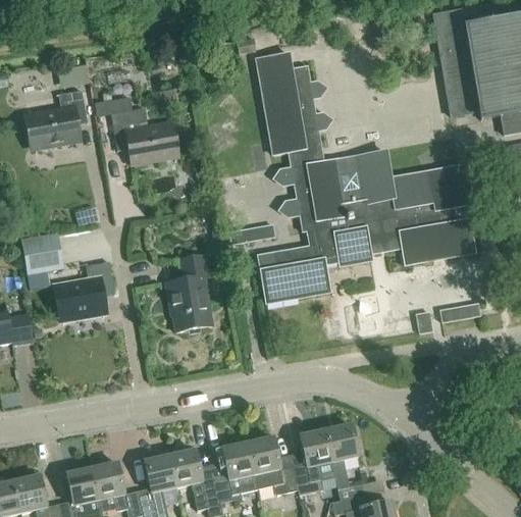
[(520,15),(498,20),(495,2),(433,13),(451,112),(479,107),(481,119),(501,116),(504,134),(520,130),(520,15)]
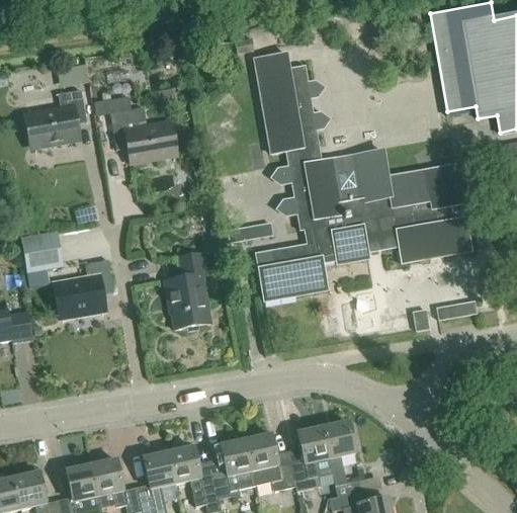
[(469,203),(462,163),(461,161),(389,174),(384,151),(383,148),(321,159),(304,65),(288,68),(285,52),(254,58),(271,153),(288,149),(291,165),(287,165),(302,243),(270,248),(273,264),(257,267),(262,298),(327,287),(322,258),(336,256),(337,261),(367,256),(366,250),(398,245),(401,261),(471,249),(463,204),(469,203)]
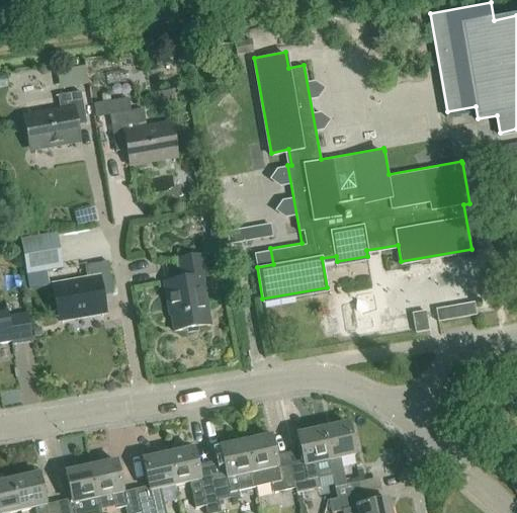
[(35,149),(85,141),(82,121),(86,120),(81,89),(58,93),(60,107),(29,112),(35,149)]
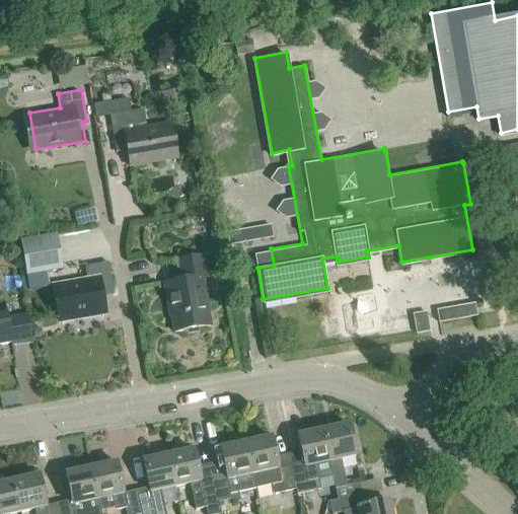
[(168,121),(146,125),(143,106),(111,112),(116,141),(124,139),(129,165),(174,157),(168,121)]
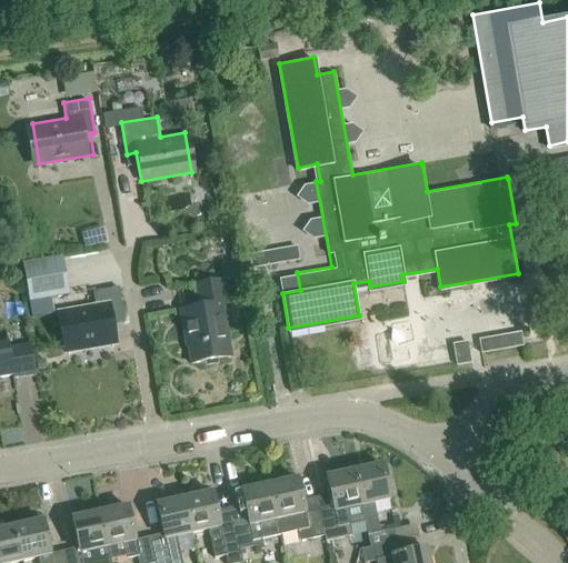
[(558,210),(567,208),(567,154),(549,158),(558,210)]
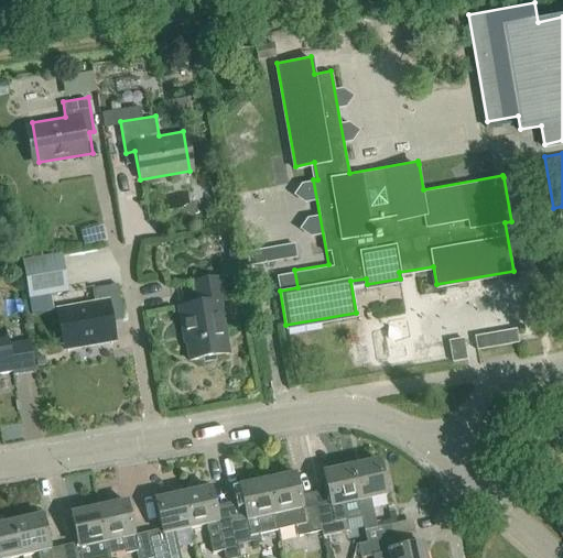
[(220,297),(227,297),(223,273),(196,277),(199,301),(179,304),(183,329),(185,329),(190,357),(229,350),(220,297)]
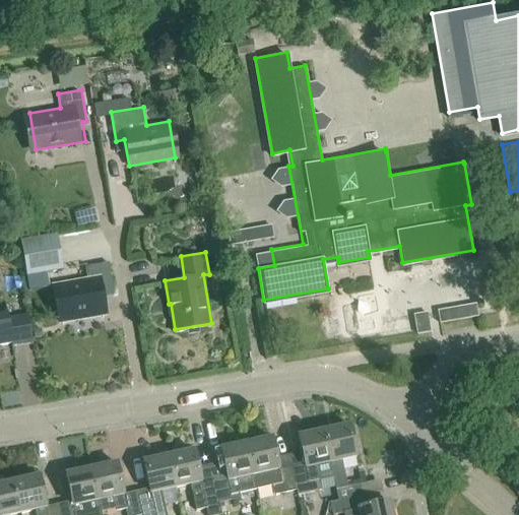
[(100,291),(113,288),(109,261),(67,267),(69,282),(57,284),(62,321),(104,314),(100,291)]
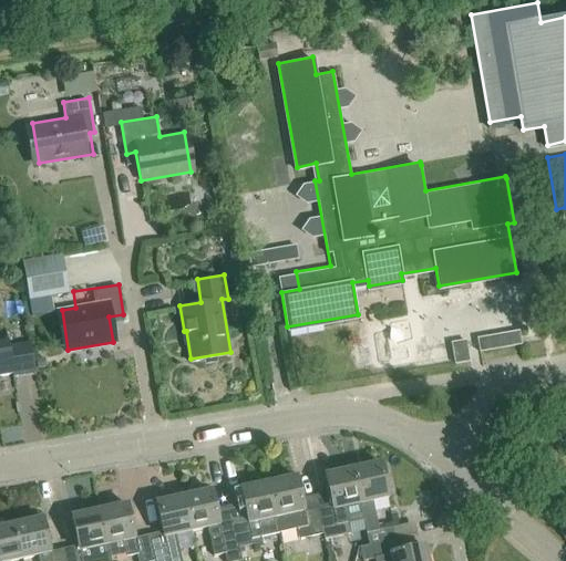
[(485,345),(526,336),(524,324),(483,333),(485,345)]
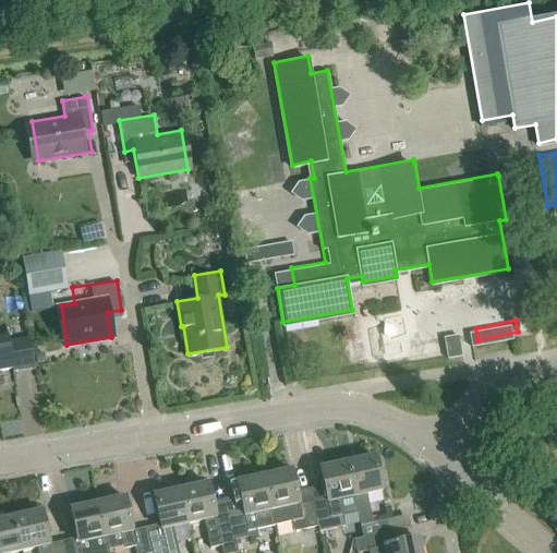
[(13,369),(35,365),(29,335),(10,338),(9,331),(0,332),(0,368),(12,367),(13,369)]
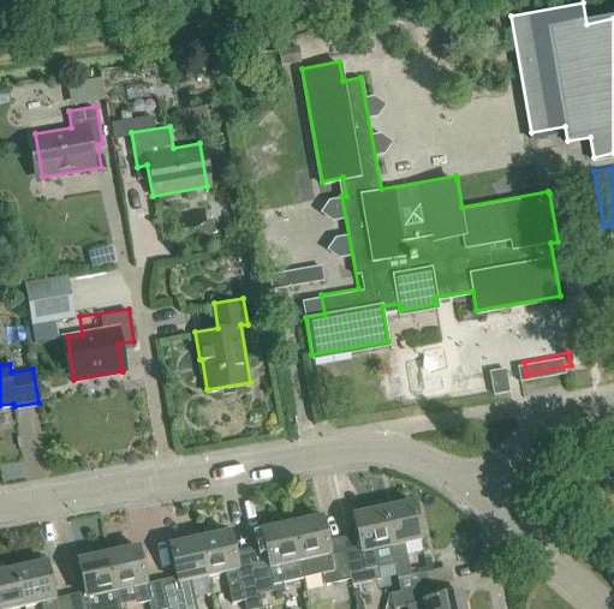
[(494,392),(510,388),(505,366),(489,369),(494,392)]
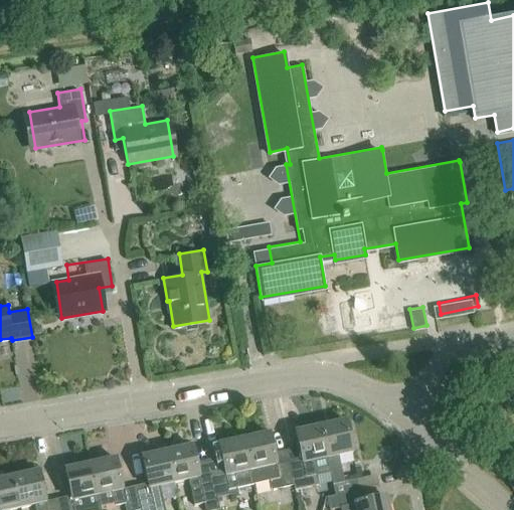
[(321,423),(331,469),(333,481),(344,479),(338,453),(353,450),(346,418),(321,423)]
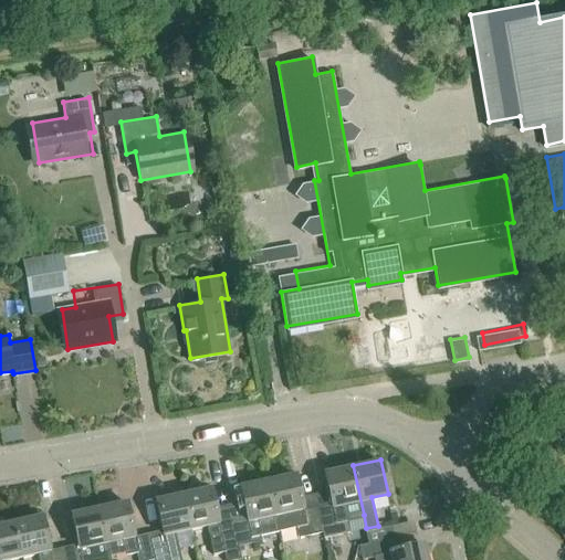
[(331,499),(317,503),(323,529),(324,535),(344,530),(349,529),(347,519),(364,515),(353,465),(325,472),(331,499)]
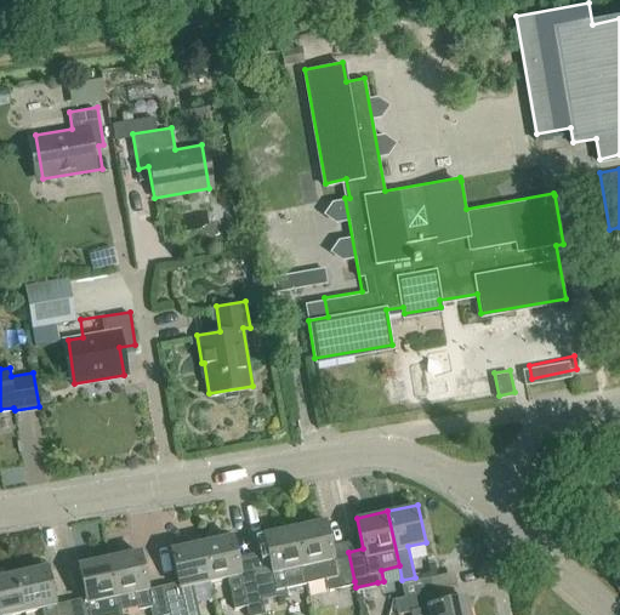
[(326,587),(354,581),(348,552),(333,556),(325,519),(294,525),(306,580),(324,576),(326,587)]
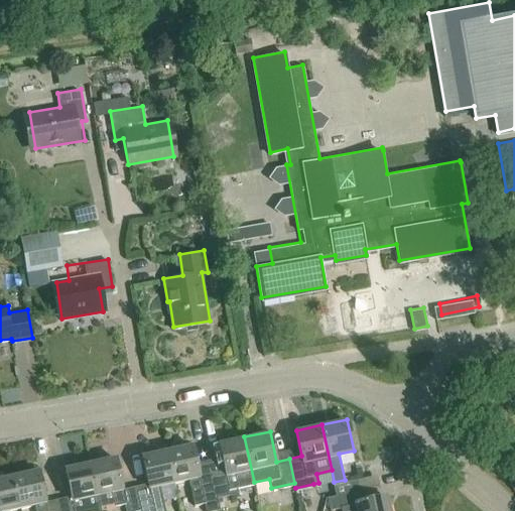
[(238,486),(254,482),(244,436),(220,442),(225,469),(212,472),(218,496),(231,493),(232,496),(239,495),(238,486)]
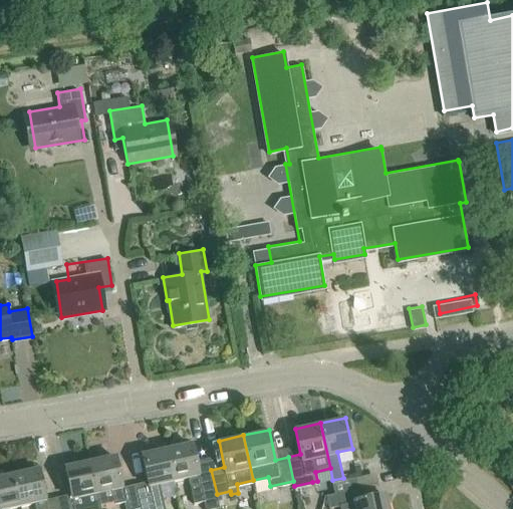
[(219,505),(217,494),(211,470),(199,472),(193,442),(168,448),(175,479),(189,476),(195,501),(204,499),(206,508),(219,505)]
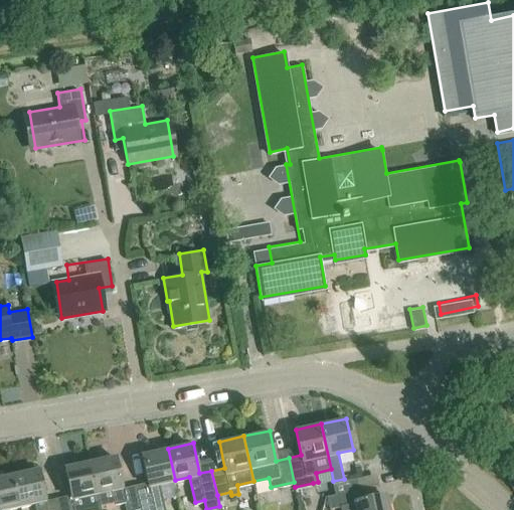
[(135,484),(141,509),(161,509),(166,509),(160,483),(175,480),(168,449),(141,455),(147,481),(135,484)]
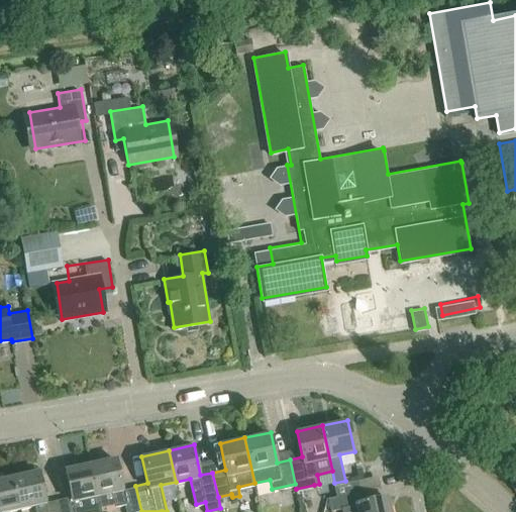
[(100,506),(115,502),(116,505),(125,503),(126,511),(141,511),(135,486),(123,488),(116,456),(91,463),(100,506)]
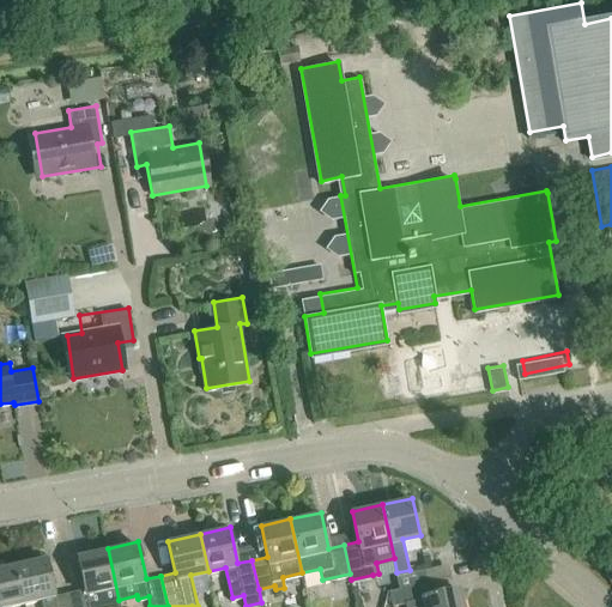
[(120,606),(119,600),(108,548),(78,554),(85,587),(70,590),(72,606),(120,606)]
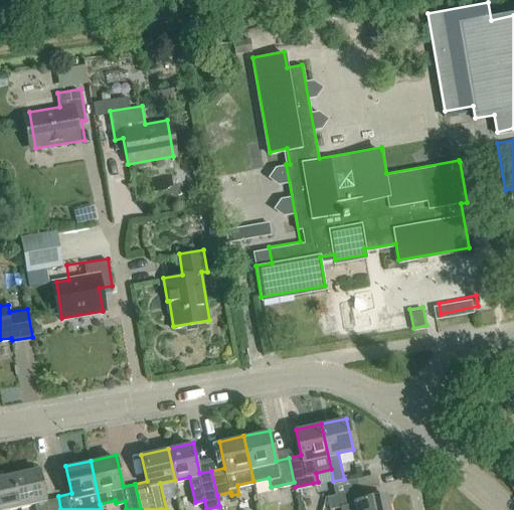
[(60,509),(58,496),(45,499),(39,468),(13,474),(20,505),(35,502),(36,509),(60,509)]
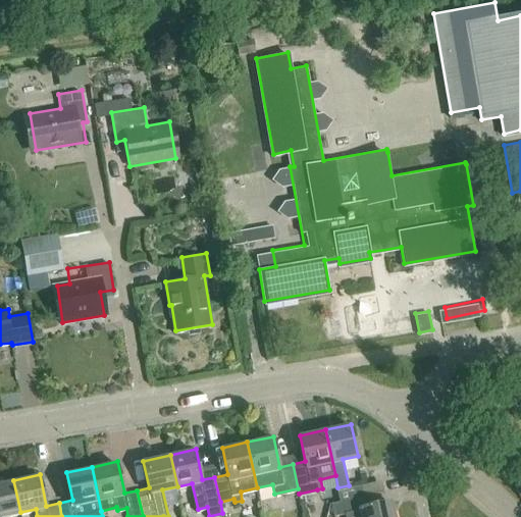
[(6,516),(20,512),(13,480),(0,482),(0,516),(6,516)]
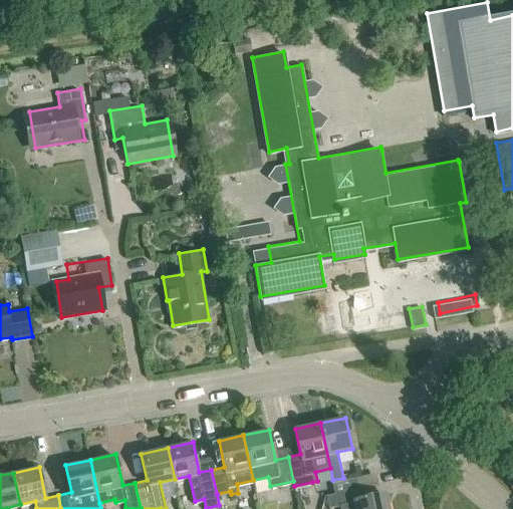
[(333,481),(335,491),(334,491),(335,492),(352,488),(352,489),(358,488),(355,476),(333,481)]
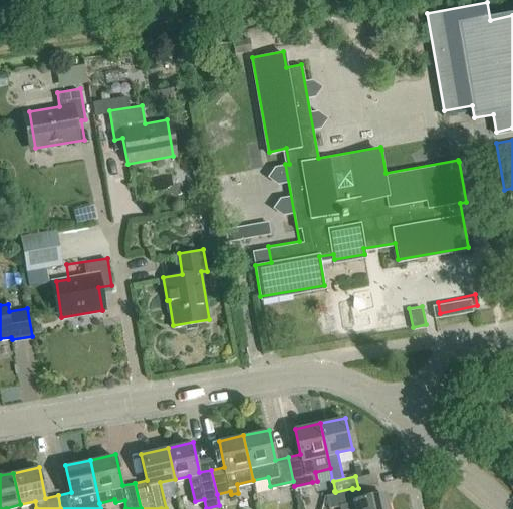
[(389,508),(386,493),(360,498),(358,488),(352,489),(352,488),(335,492),(334,491),(326,493),(329,506),(340,504),(341,508),(389,508)]
